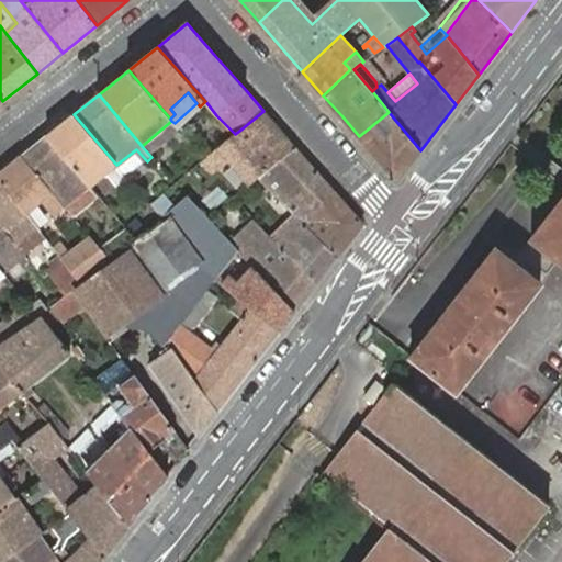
[(295,146),(263,111),(239,131),(235,134),(206,159),(204,161),(214,173),(232,158),(253,182),(259,177),(295,146)]
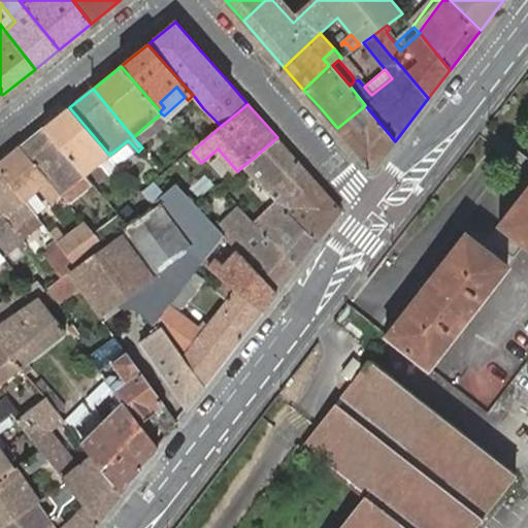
[(373,169),(395,141),(365,105),(337,128),(373,169)]
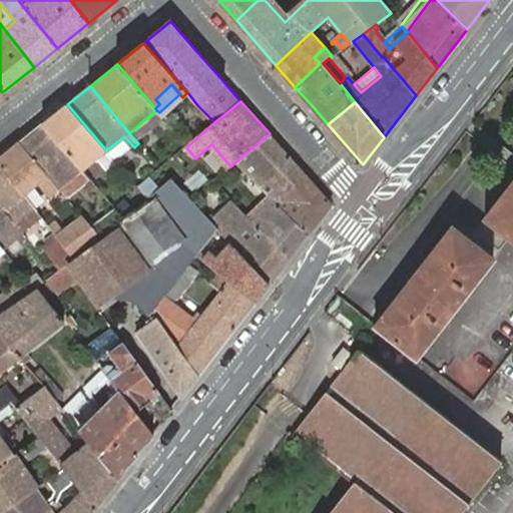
[(82,169),(106,150),(67,104),(43,123),(82,169)]
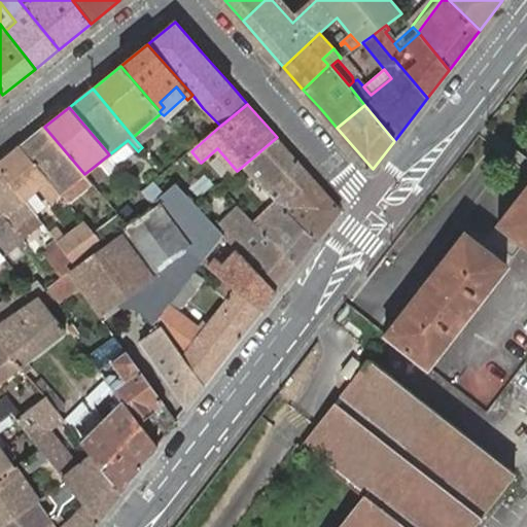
[(161,113),(133,137),(142,147),(171,124),(164,115),(161,113)]
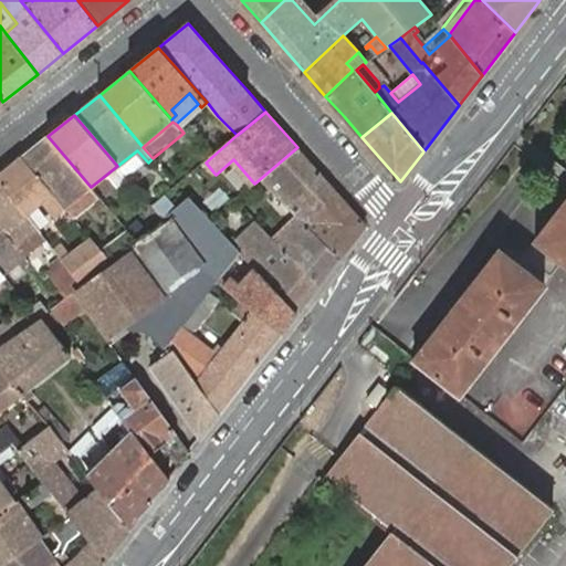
[(208,160),(237,135),(227,125),(198,149),(208,160)]
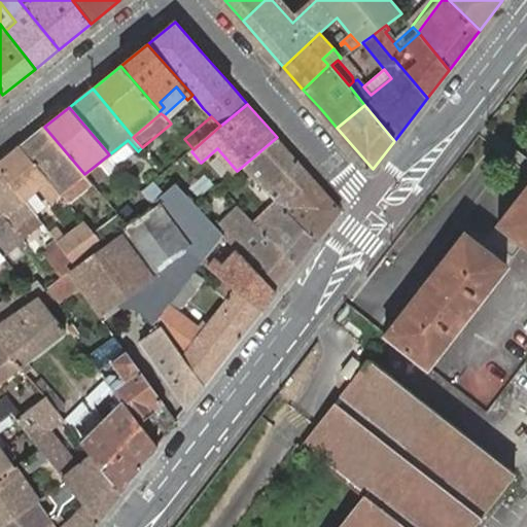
[(44,127),(21,146),(60,192),(62,195),(79,180),(84,185),(90,180),(84,174),(44,127)]
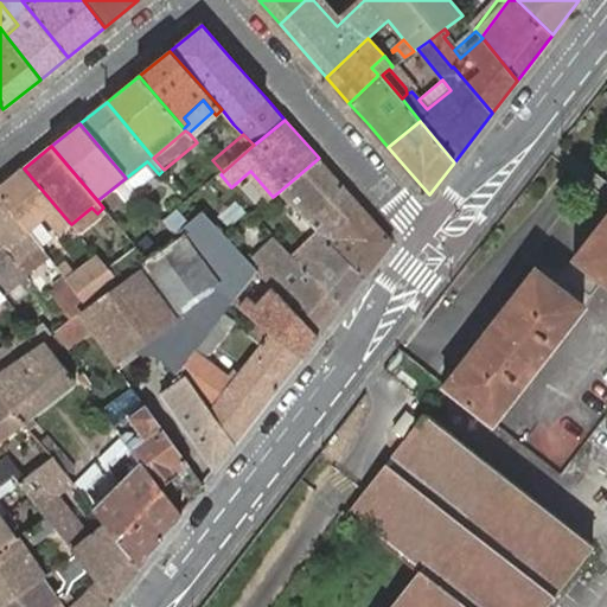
[(338,181),(319,158),(280,191),(295,208),(301,213),(338,181)]
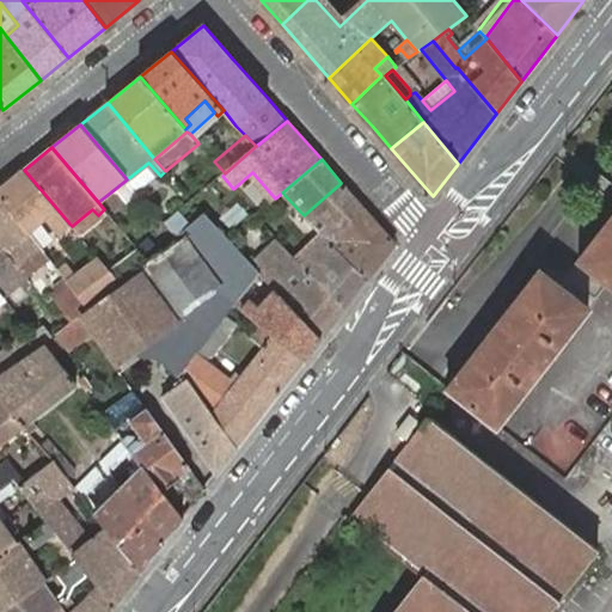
[(24,170),(0,189),(0,197),(26,230),(43,216),(57,234),(69,224),(24,170)]
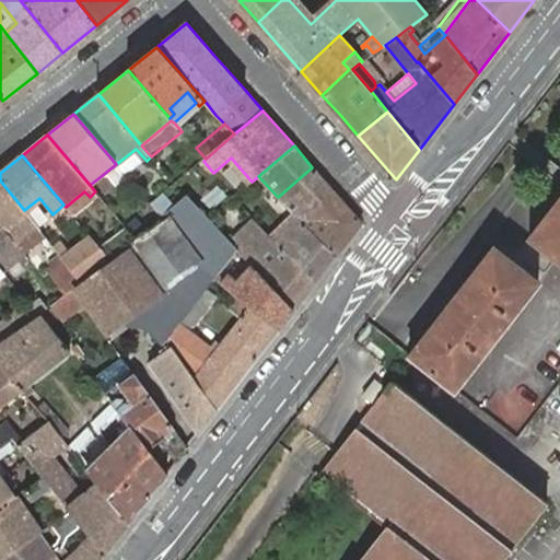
[(334,190),(312,167),(278,197),(293,212),(300,220),(334,190)]
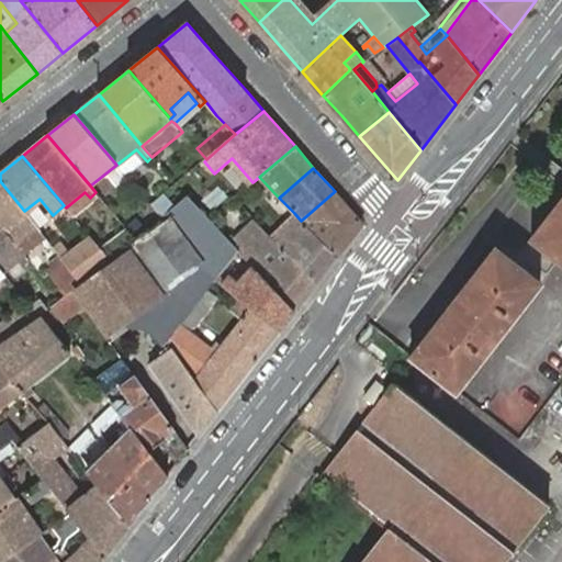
[(0,181),(0,225),(14,243),(23,254),(24,255),(45,237),(40,231),(24,211),(0,181)]
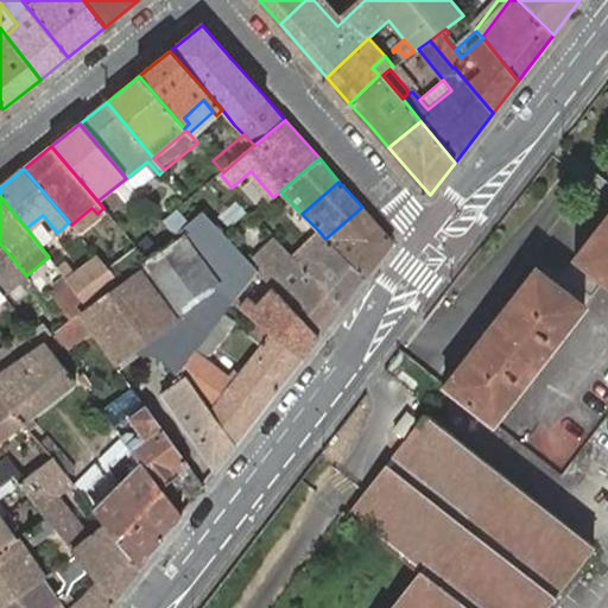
[(393,242),(362,207),(325,239),(365,279),(393,242)]
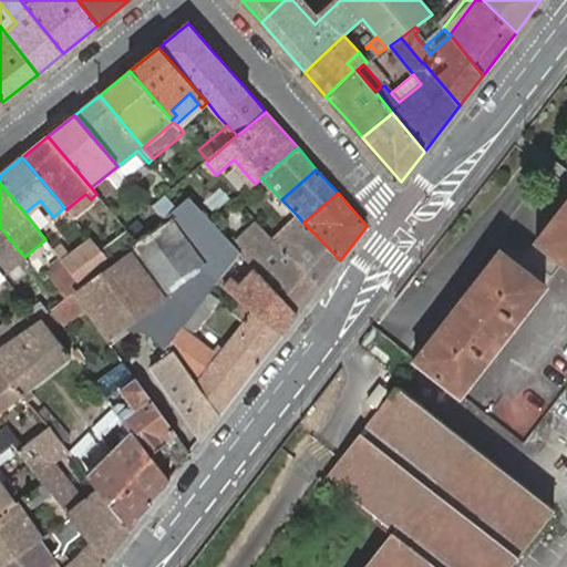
[(85,194),(66,209),(69,212),(71,215),(91,199),(85,194)]
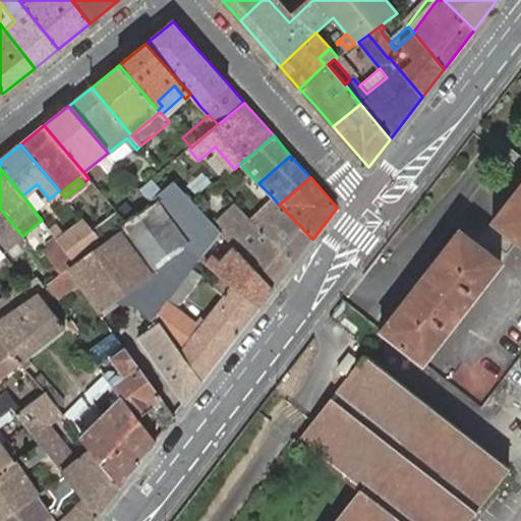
[(258,183),(253,178),(244,187),(255,199),(259,196),(267,204),(273,197),(258,183)]
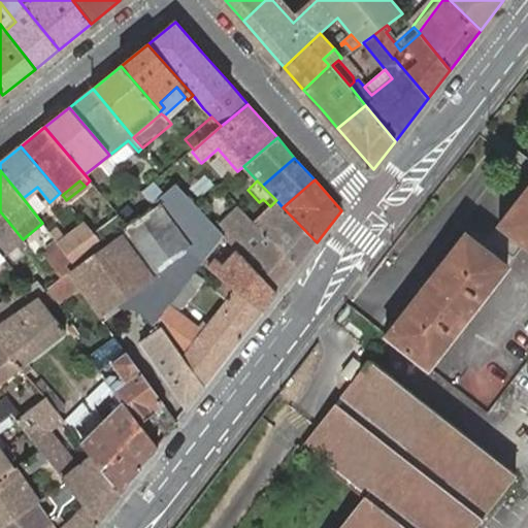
[(176,185),(153,205),(127,226),(103,244),(75,265),(69,269),(106,319),(122,307),(128,307),(140,306),(156,329),(161,326),(158,320),(170,304),(190,279),(203,263),(211,252),(225,236),(220,230),(197,206),(176,185)]
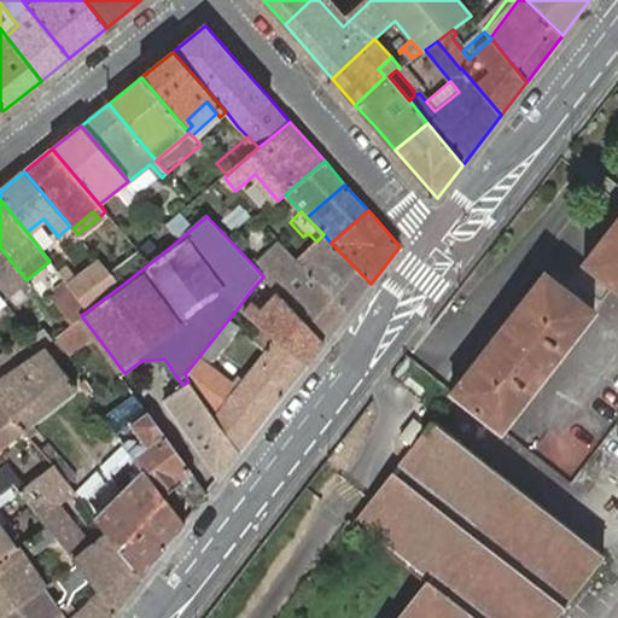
[(614,285),(617,287),(617,219),(586,262),(572,279),(581,285),(601,301),(614,285)]
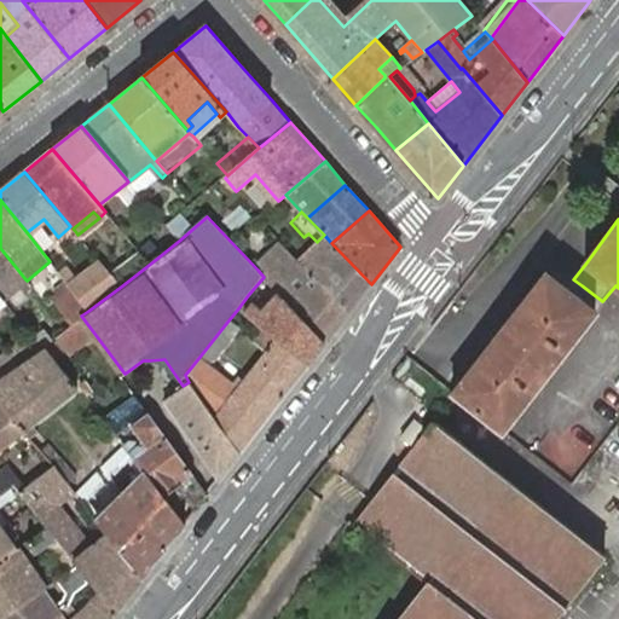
[(331,243),(324,235),(317,242),(324,250),(305,268),(348,313),(371,284),(331,243)]
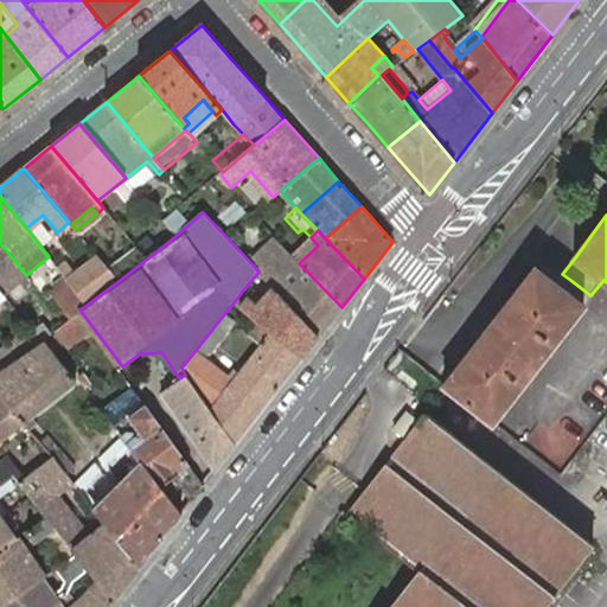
[(318,246),(311,237),(292,255),(295,260),(299,263),(318,246)]
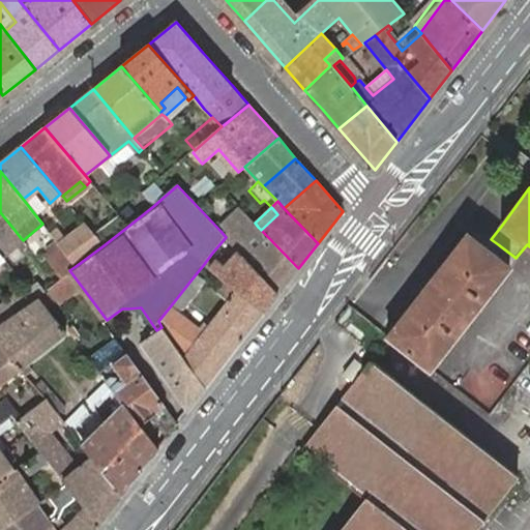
[(255,223),(241,210),(221,231),(226,237),(239,253),(277,294),(298,268),(261,230),(258,227),(255,223)]
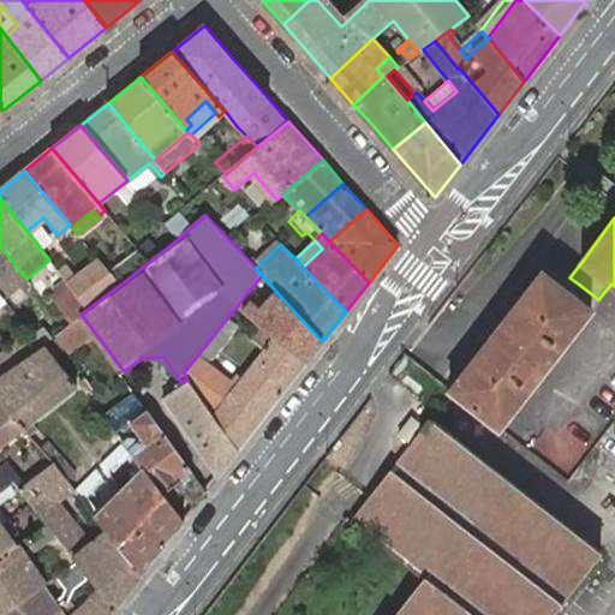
[(0,246),(0,293),(5,299),(28,280),(27,279),(25,278),(16,266),(0,246)]
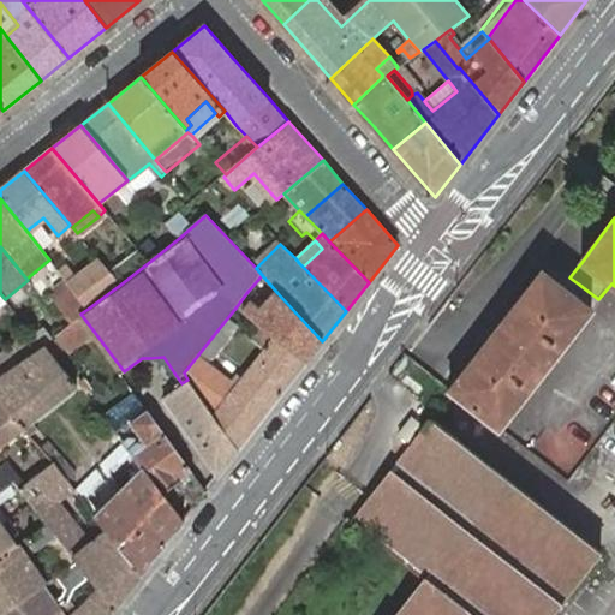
[(120,285),(148,263),(139,252),(111,273),(120,285)]
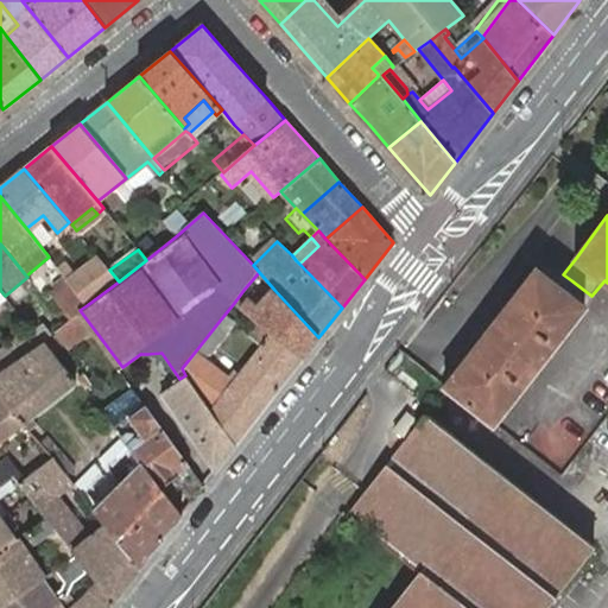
[(70,284),(87,305),(119,282),(109,270),(99,257),(75,274),(68,279),(70,284)]
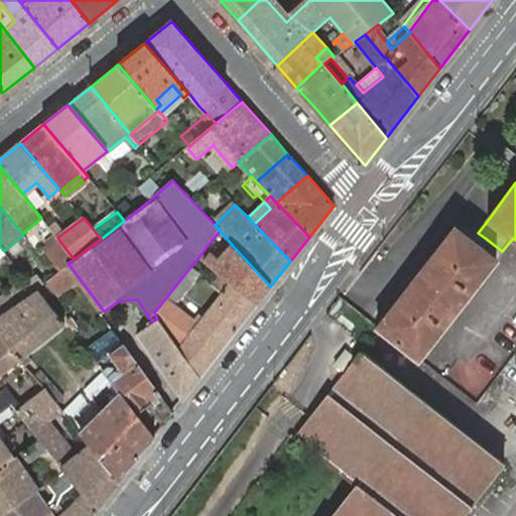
[(54,234),(57,237),(63,233),(56,222),(48,228),(54,234)]
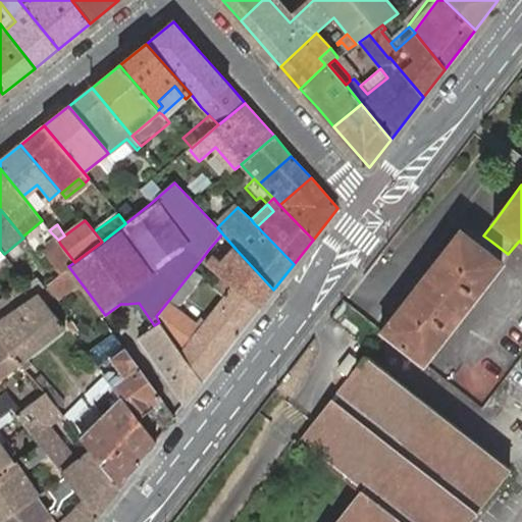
[(426,274),(382,330),(424,362),(502,262),(485,249),(461,230),(442,253),(426,274)]
